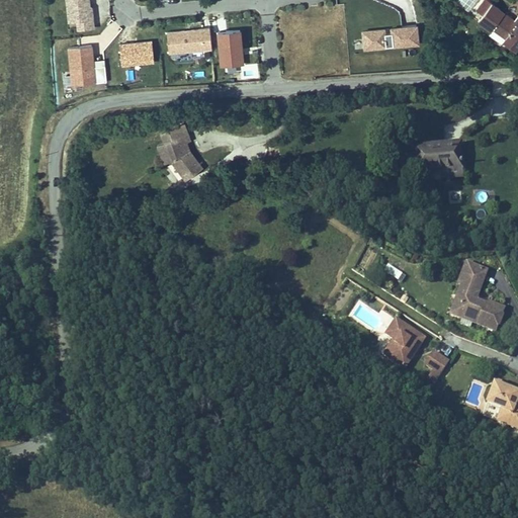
[(65,0),(68,21),(76,20),(77,29),(93,27),(92,18),(89,19),(87,0),(65,0)]
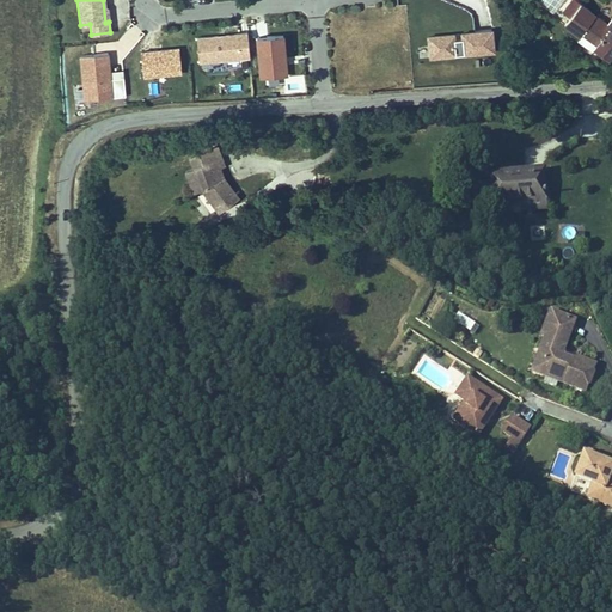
[(536,0),(552,12),(561,0),(536,0)]
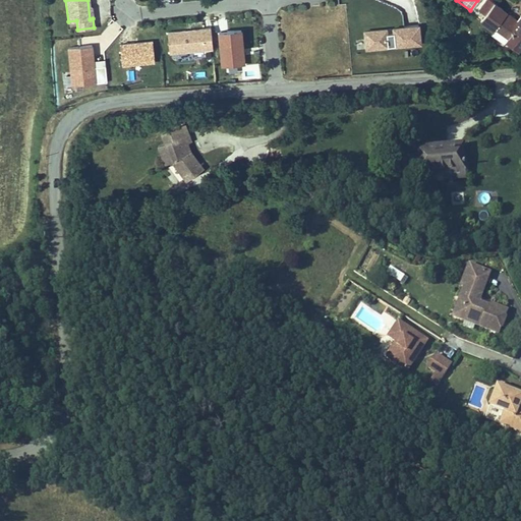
[(486,18),(496,6),(488,2),(479,13),(486,18)]
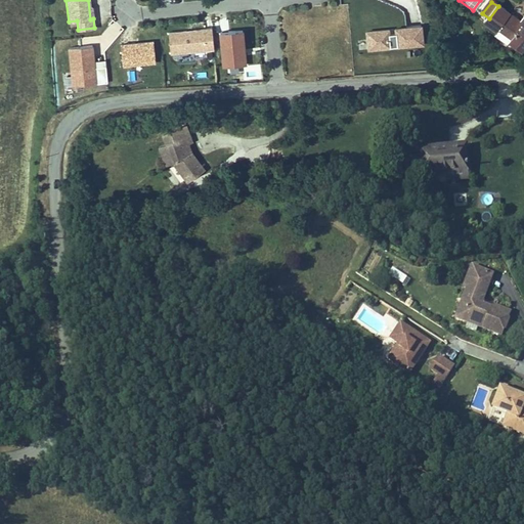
[(523,11),(517,22),(498,6),(489,18),(483,26),(496,36),(498,33),(511,42),(522,50),(523,47),(523,11)]
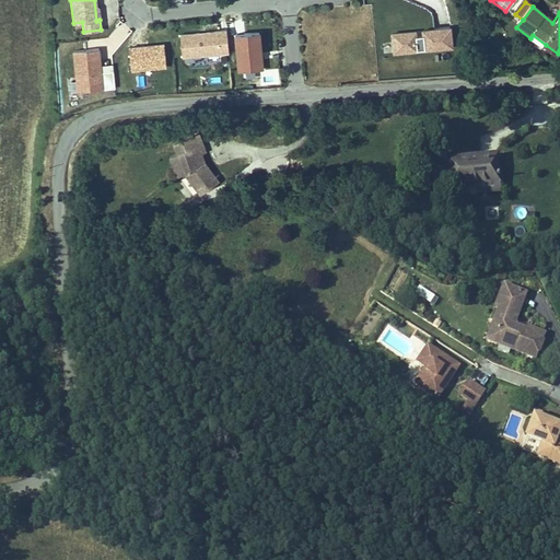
[(388,35),(392,59),(454,53),(451,27),(388,35)]
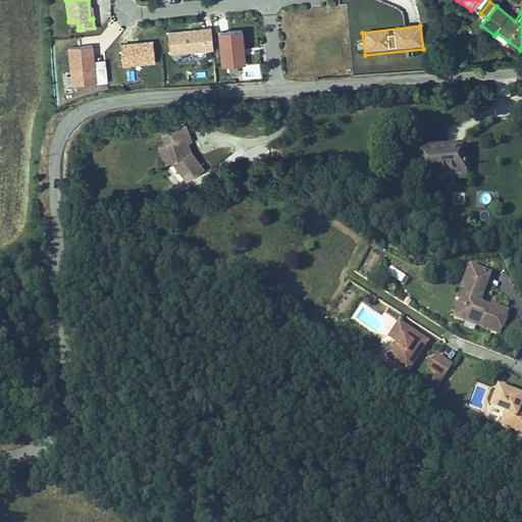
[(212,49),(210,28),(167,33),(169,54),(212,49)]
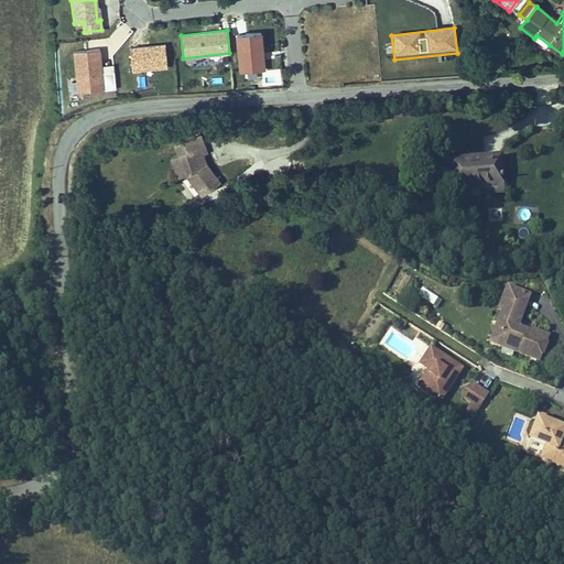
[(261,32),(235,35),(239,72),(264,69),(261,32)]
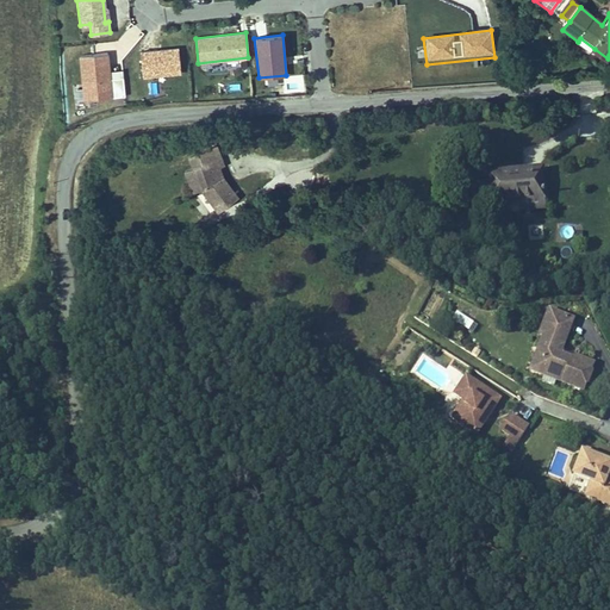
[(592,53),(595,49),(580,38),(578,42),(592,53)]
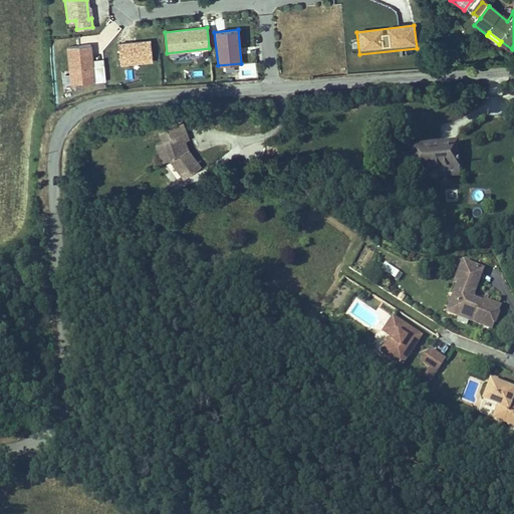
[(150,39),(117,43),(120,67),(153,63),(150,39)]
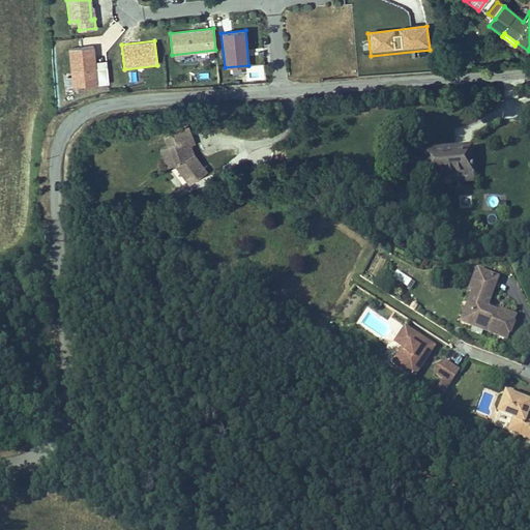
[(525,54),(528,51),(517,42),(514,46),(525,54)]
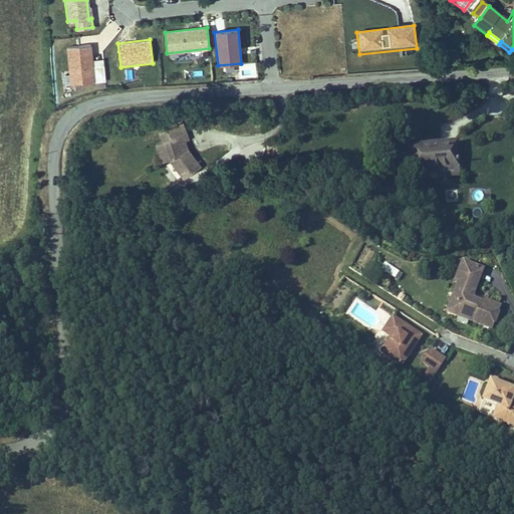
[(95,83),(91,45),(66,48),(70,86),(95,83)]
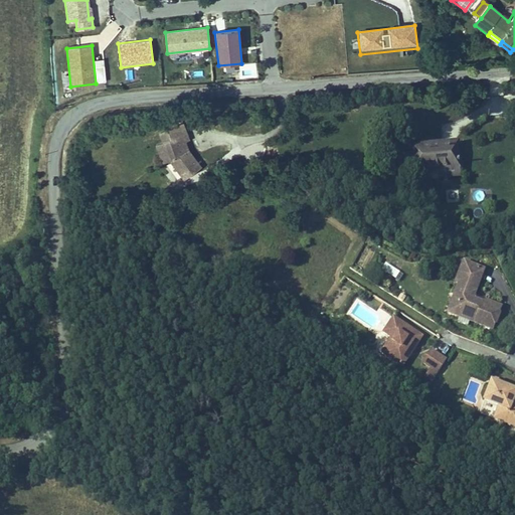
[(188,139),(182,123),(167,128),(171,138),(181,134),(184,141),(188,139)]
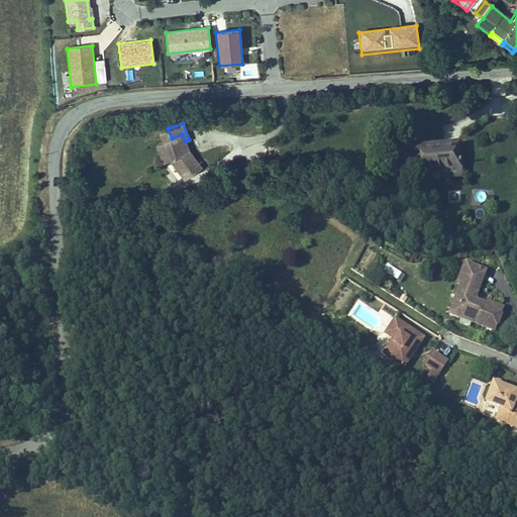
[(185,141),(182,134),(172,138),(168,128),(161,131),(164,141),(171,161),(186,180),(201,168),(188,151),(185,141)]
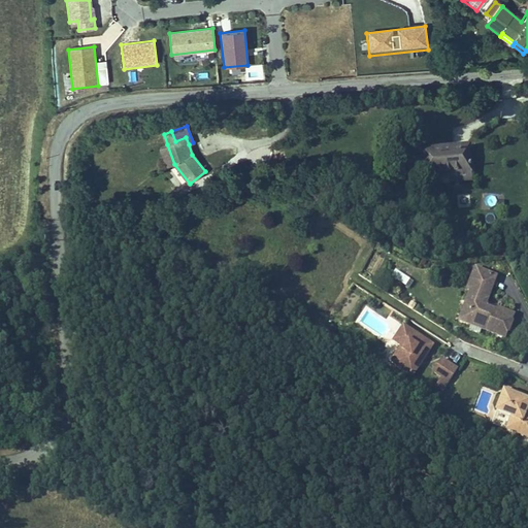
[(174,164),(167,144),(160,147),(167,166),(174,164)]
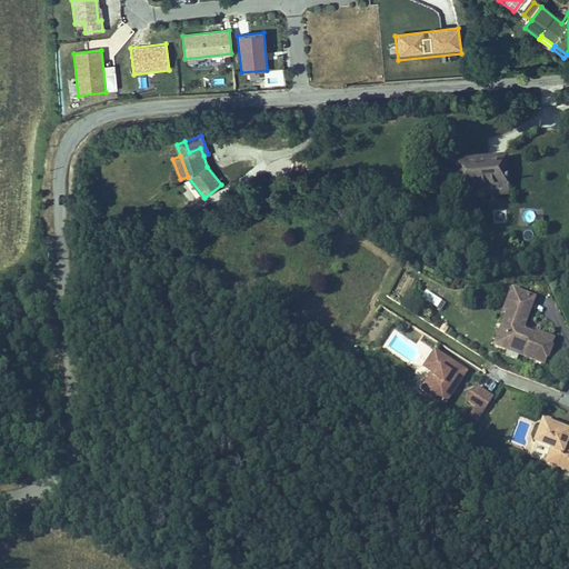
[(509,187),(506,159),(456,163),(458,191),(485,189),(509,187)]
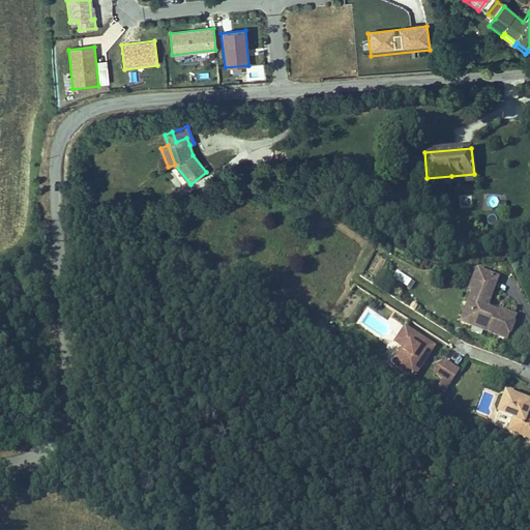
[(475,183),(474,174),(451,176),(452,185),(475,183)]
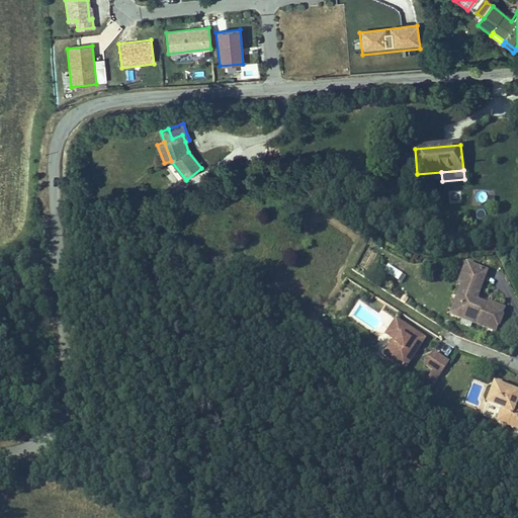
[(389,263),(383,270),(401,282),(406,275),(389,263)]
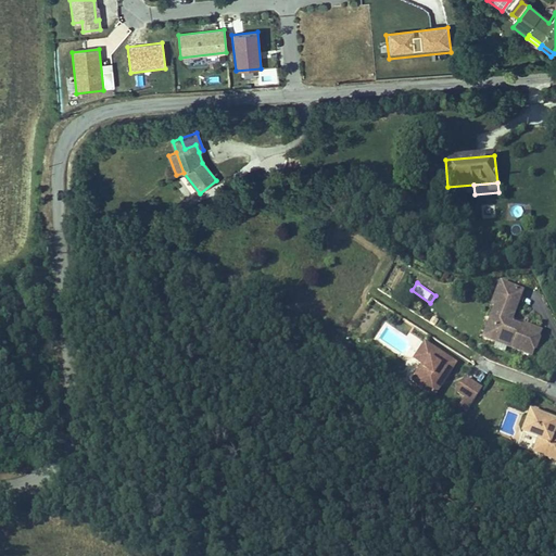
[(520,292),(498,283),(490,305),(494,307),(491,315),(494,316),(491,325),(488,324),(484,331),(490,332),(488,339),(494,342),(506,346),(530,355),(540,330),(522,324),(518,326),(512,324),(512,321),(510,318),(520,292)]
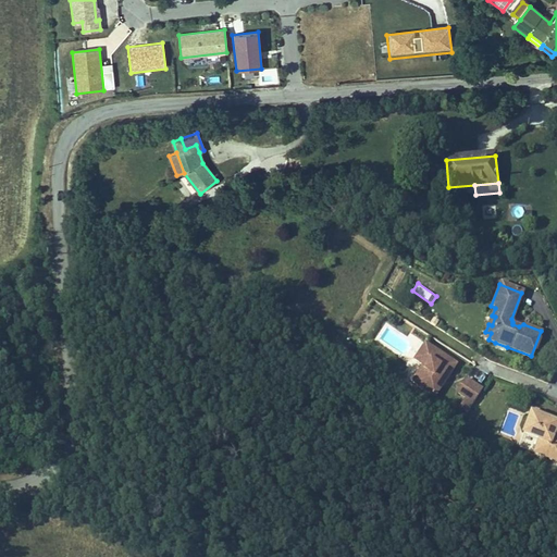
[(505,353),(507,347),(495,343),(493,348),(505,353)]
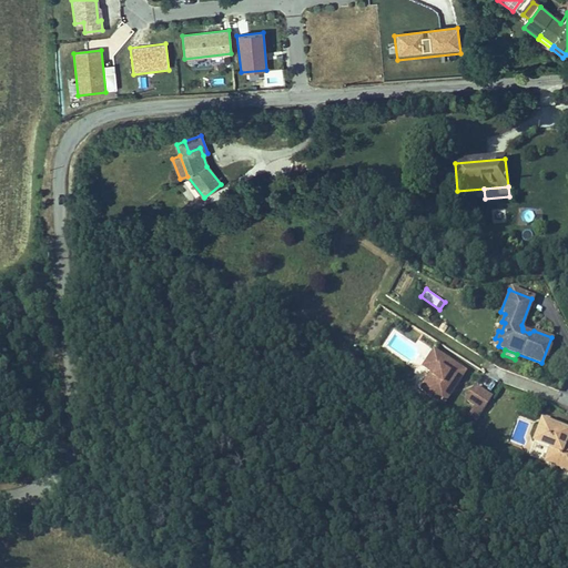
[(443,406),(466,371),(436,352),(425,369),(430,373),(433,374),(430,377),(435,379),(426,395),(443,406)]
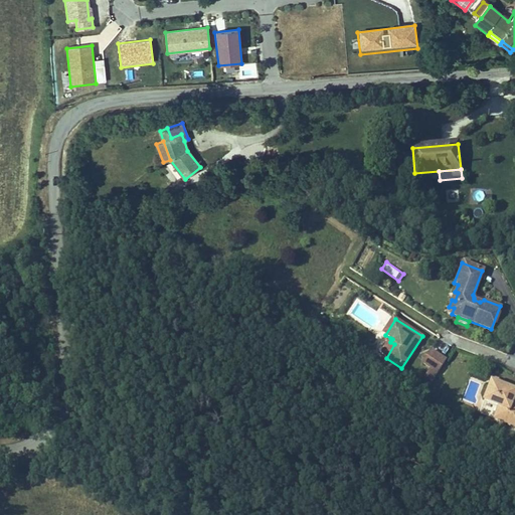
[(379,354),(386,358),(394,344),(390,342),(392,339),(390,338),(379,354)]
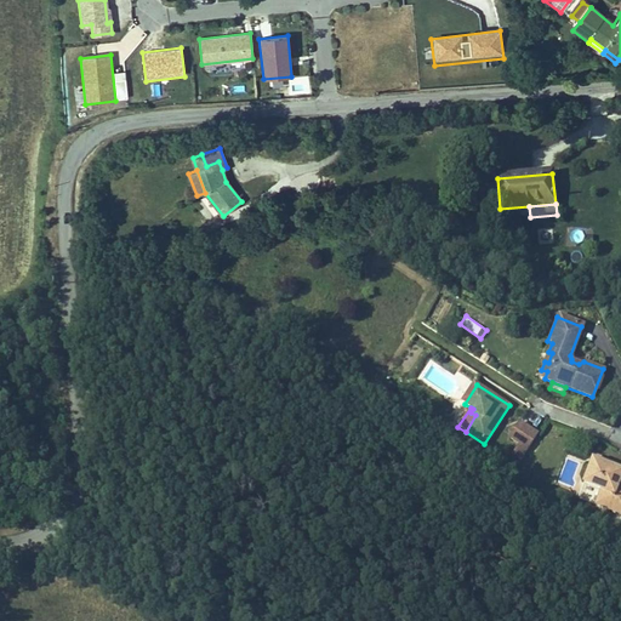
[(518,465),(537,433),(519,422),(508,439),(517,444),(508,460),(518,465)]
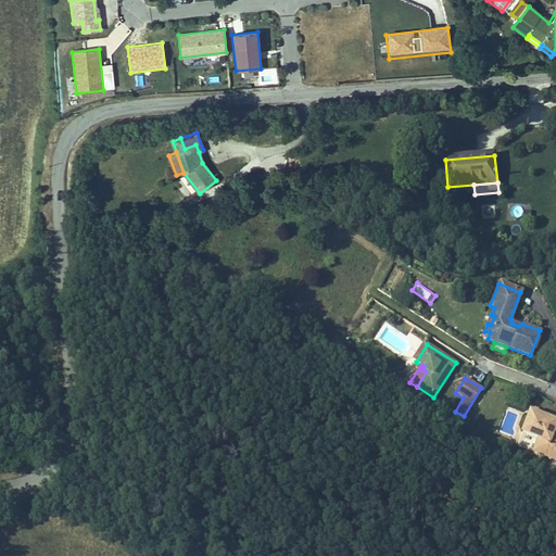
[(530,414),(522,434),(539,441),(534,454),(555,462),(555,439),(552,438),(555,426),(555,422),(539,416),(540,413),(532,409),(531,414),(530,414)]
